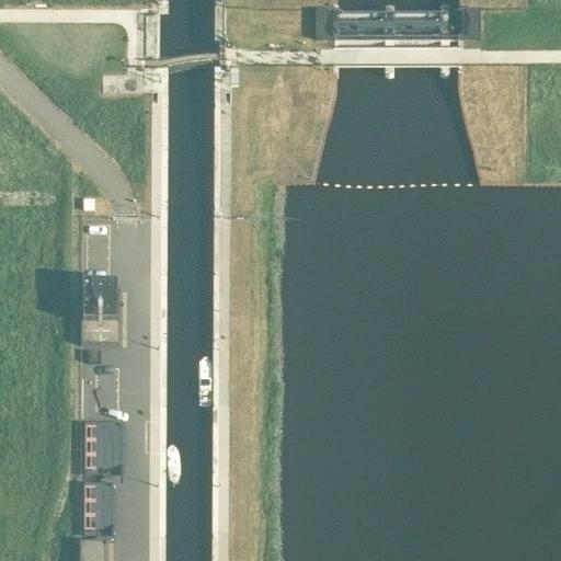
[(336,0),(334,0),(319,0),(319,25),(338,25),(338,24),(336,0)]
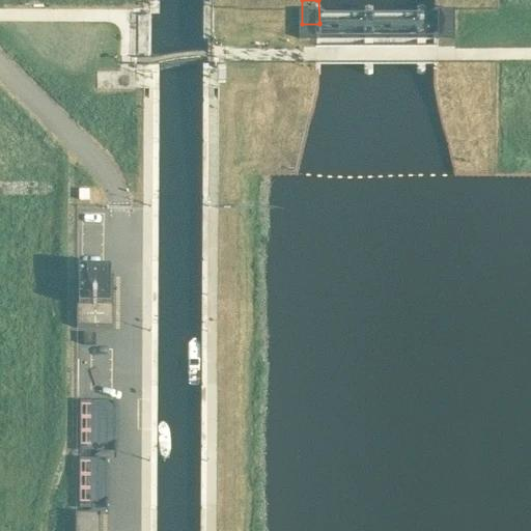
[(438,37),(454,37),(454,36),(454,23),(454,8),(438,8),(434,8),(434,36),(438,37)]
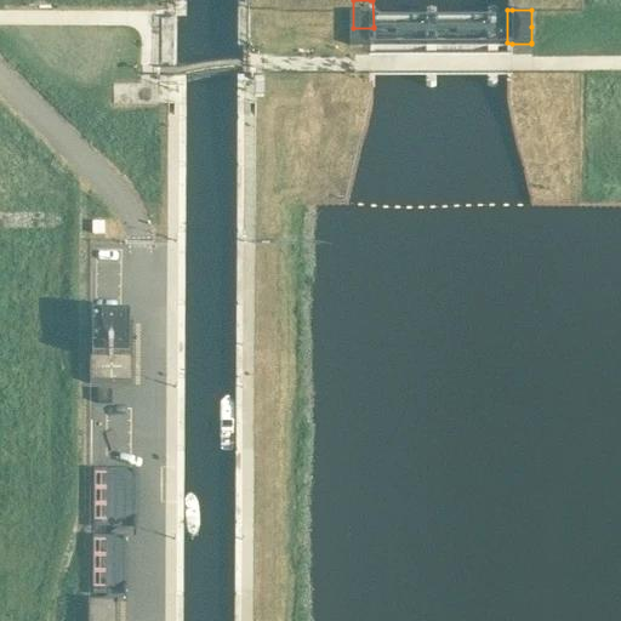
[(147,233),(178,237),(181,214),(149,211),(147,233)]
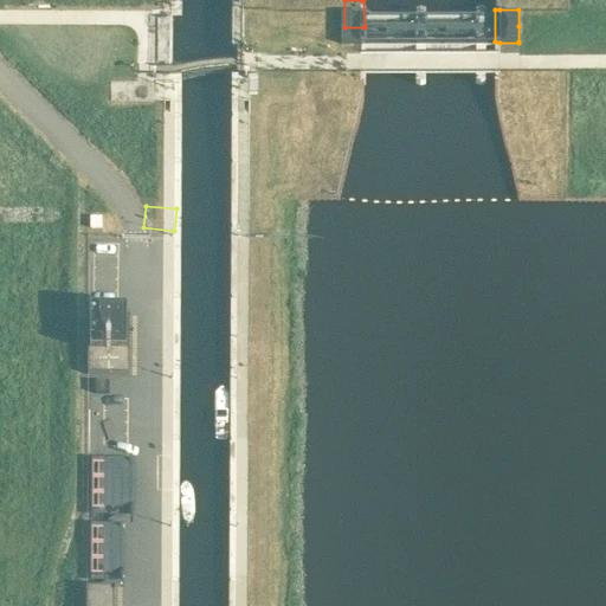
[(101,217),(90,217),(90,227),(101,227),(101,217)]
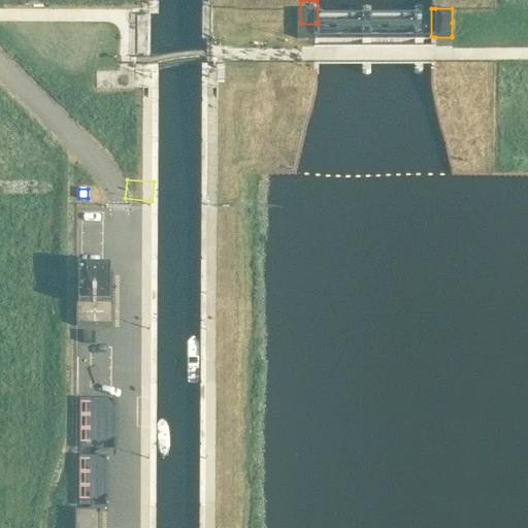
[(76,274),(75,326),(112,326),(112,274),(110,274),(110,267),(96,267),(96,274),(78,274),(76,274)]
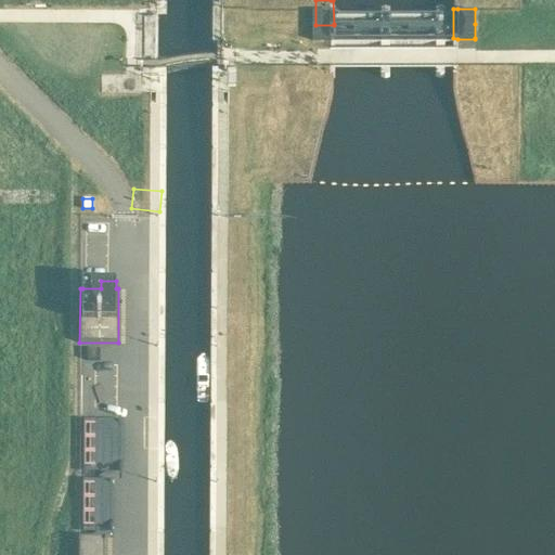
[(78,537),(78,554),(103,554),(104,537),(78,537)]
